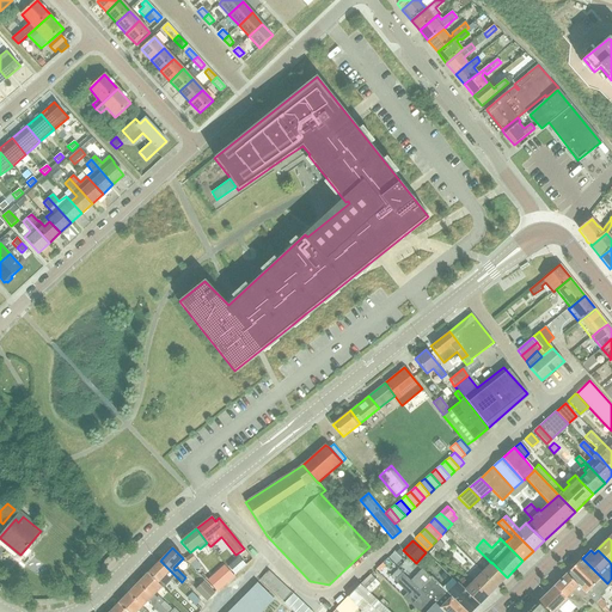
[(238,557),(228,565),(234,574),(245,564),(238,557)]
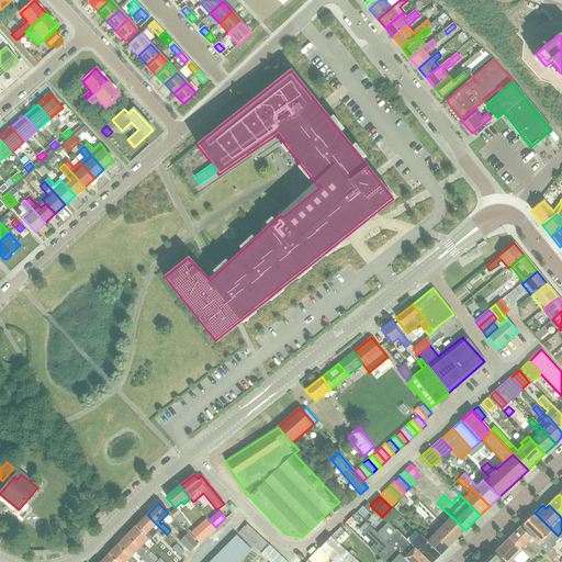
[(549,527),(535,513),(520,527),(536,542),(536,543),(539,547),(552,560),(558,555),(551,550),(551,549),(550,548),(560,538),(549,527)]
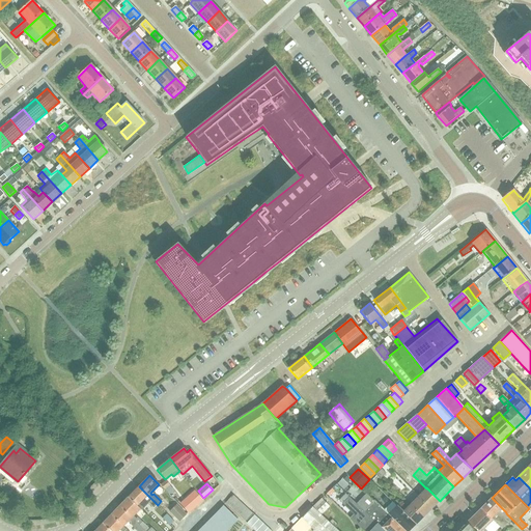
[(139,486),(128,498),(140,509),(141,510),(148,503),(154,509),(158,505),(139,486)]
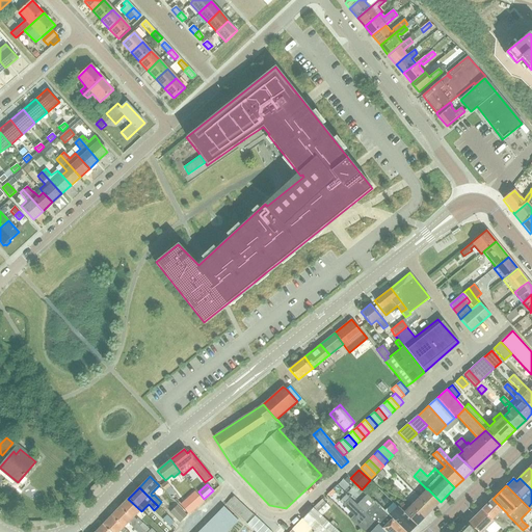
[(427,489),(419,497),(432,510),(441,502),(427,488),(427,489)]
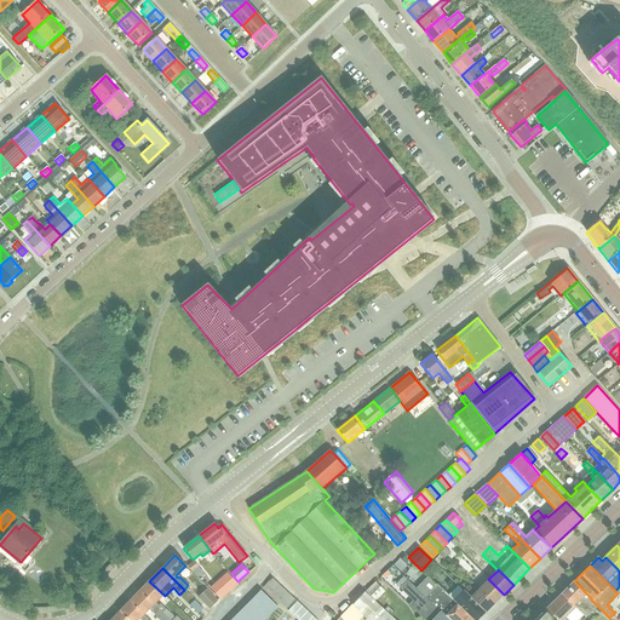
[(219,579),(210,589),(219,600),(230,590),(231,587),(235,585),(236,584),(227,573),(219,579)]
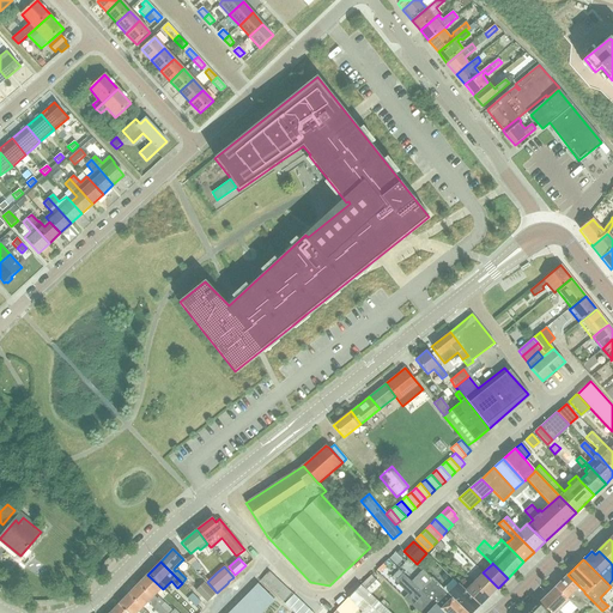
[(443,612),(431,602),(419,590),(411,582),(399,570),(390,578),(408,594),(404,599),(418,612),(443,612)]
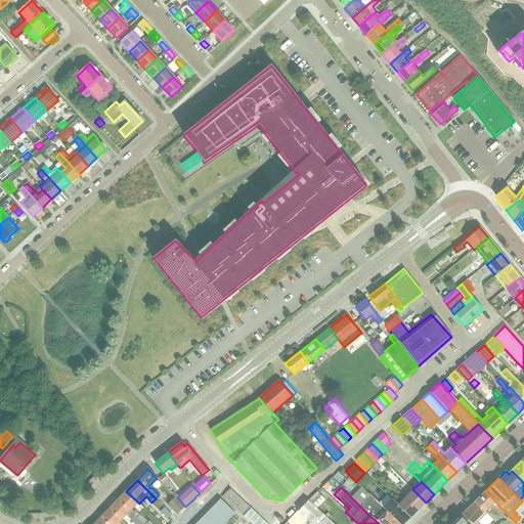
[(399,523),(379,504),(373,498),(368,494),(361,487),(351,497),(358,505),(368,515),(379,523),(399,523)]
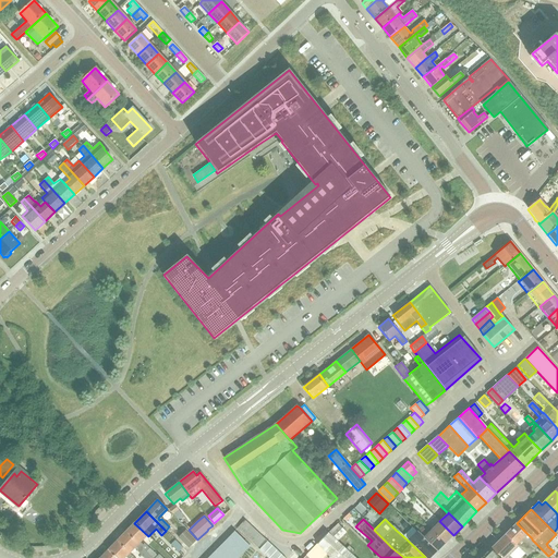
[(241,532),(249,524),(245,520),(238,529),(241,532)]
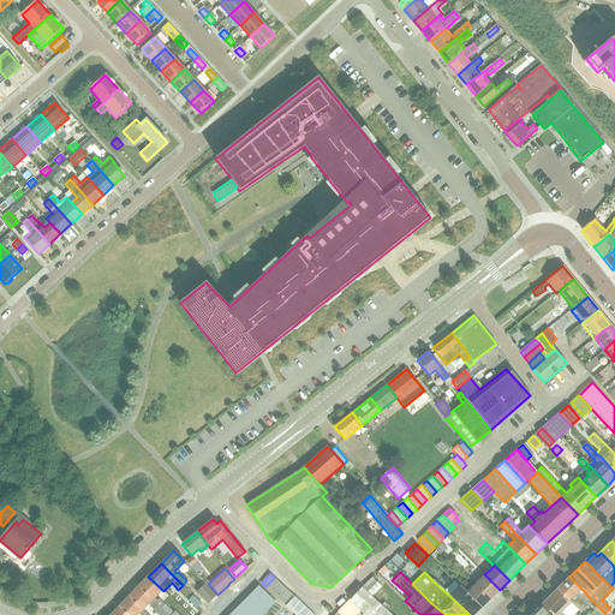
[(484,574),(476,584),(490,598),(500,590),(484,574)]
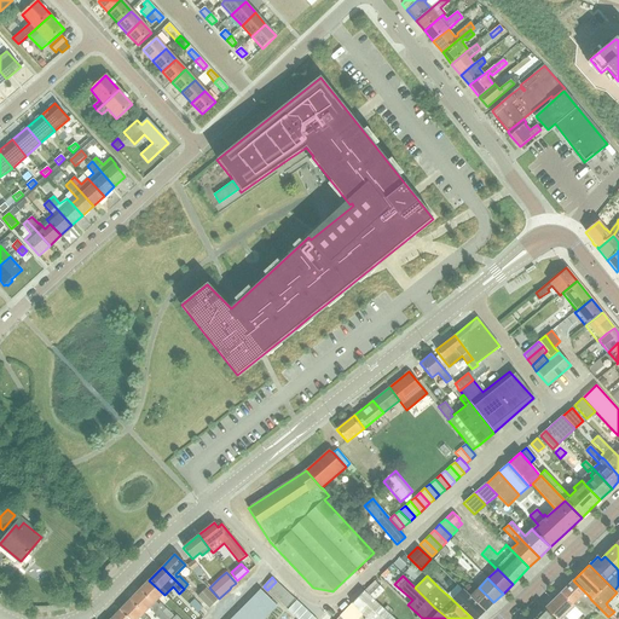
[(155,602),(163,594),(149,580),(139,590),(168,618),(178,618),(177,617),(174,618),(160,603),(158,606),(155,602)]
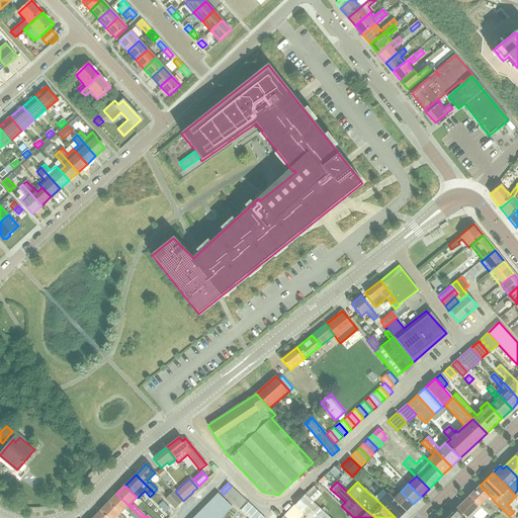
[(305,495),(313,503),(321,494),(313,486),(305,495)]
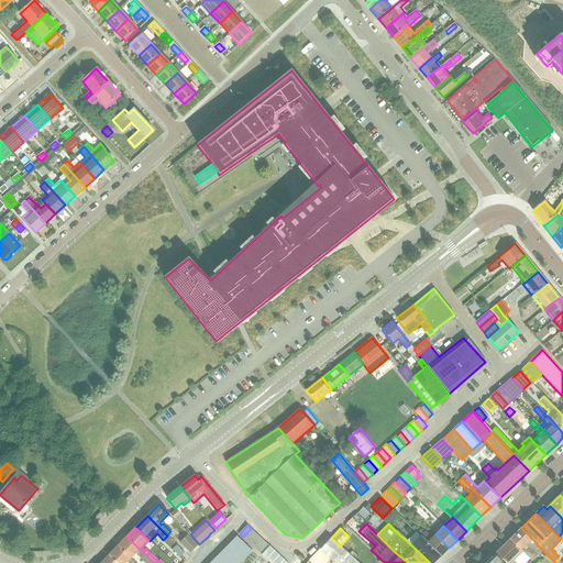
[(521,528),(510,539),(521,550),(522,551),(532,561),(539,553),(536,551),(540,548),(537,544),(537,543),(521,528)]
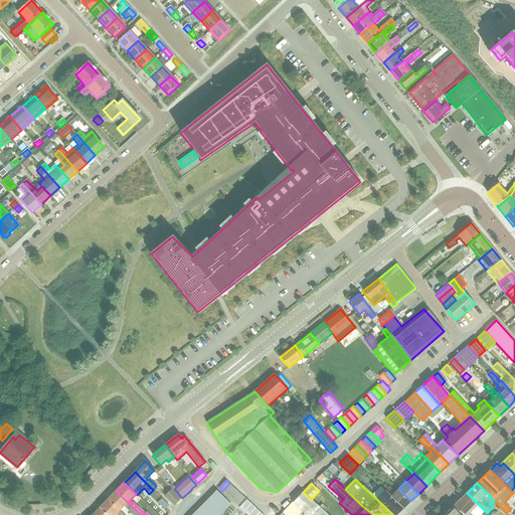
[(233,488),(229,484),(222,491),(226,495),(233,488)]
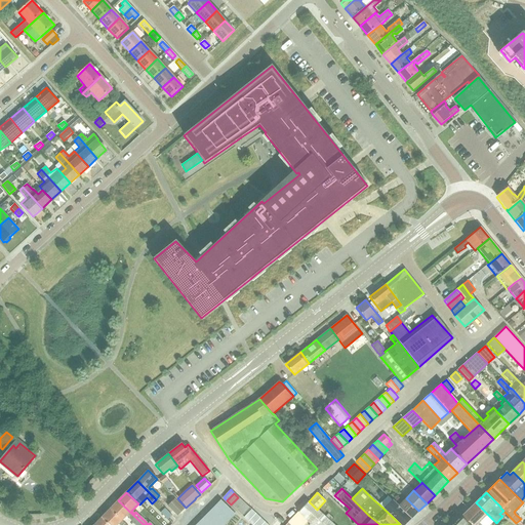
[(387,496),(379,505),(400,524),(405,524),(411,519),(398,507),(387,496)]
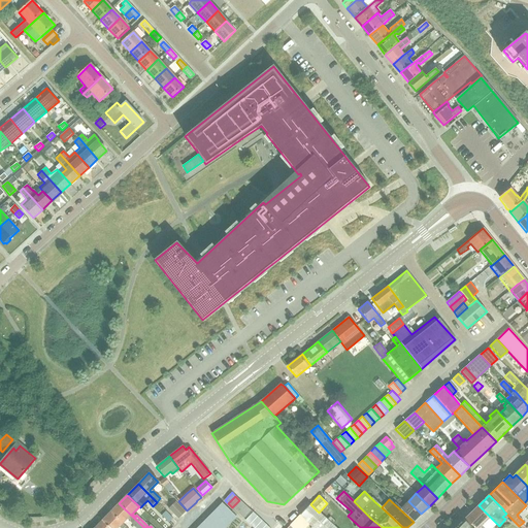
[(243,503),(239,500),(232,507),(236,510),(243,503)]
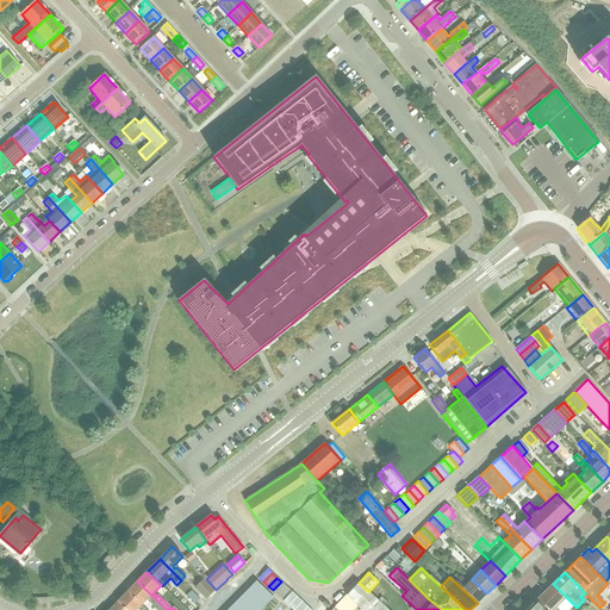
[(472,579),(462,589),(478,603),(486,593),(472,579)]
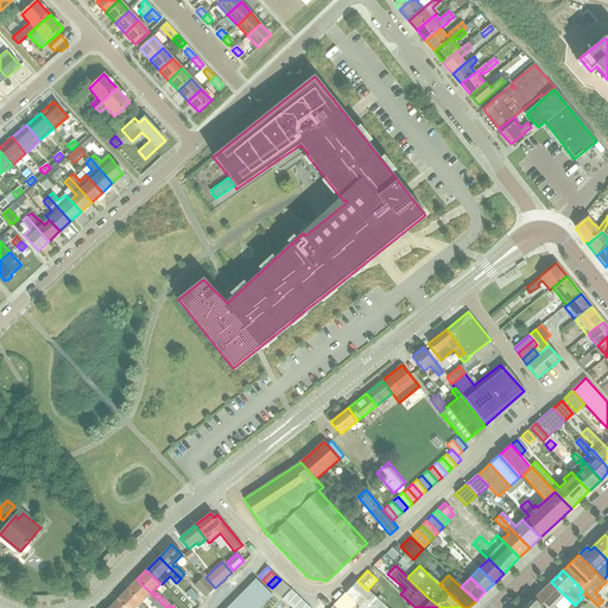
[(213,589),(202,578),(194,587),(206,597),(213,589)]
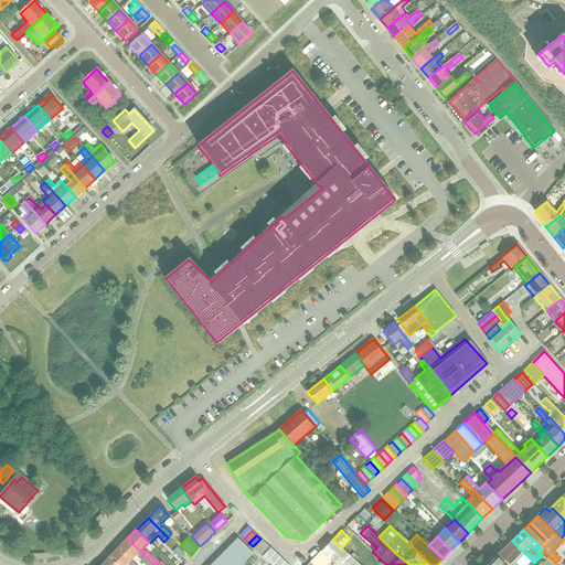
[(153,564),(127,539),(118,548),(131,561),(136,556),(145,564),(153,564)]
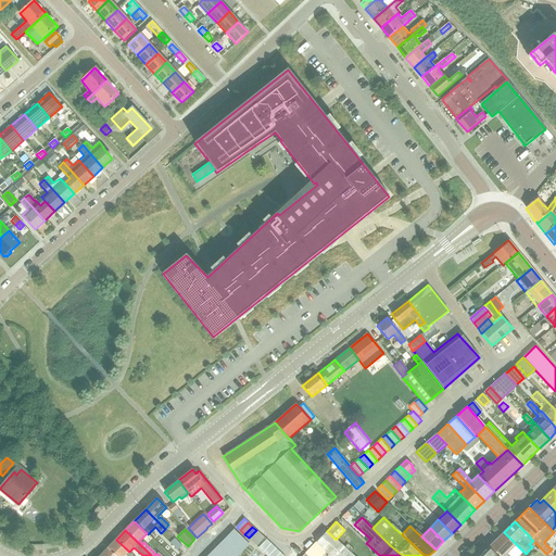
[(234,530),(228,534),(243,550),(249,545),(234,530)]
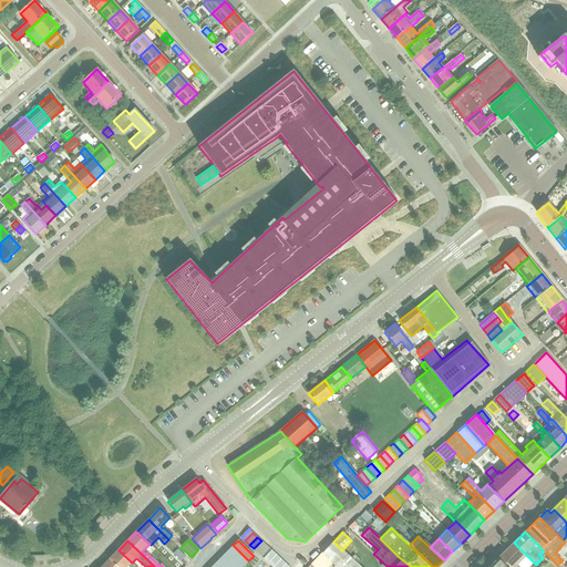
[(261,540),(254,548),(258,553),(266,545),(261,540)]
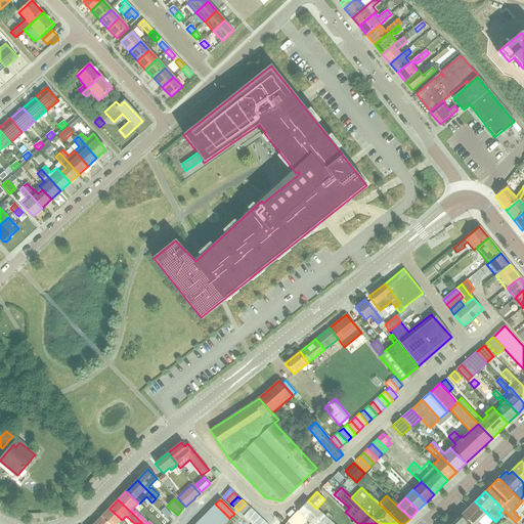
[(308,500),(301,508),(298,511),(306,520),(310,523),(333,523),(331,522),(324,516),(316,509),(308,500)]
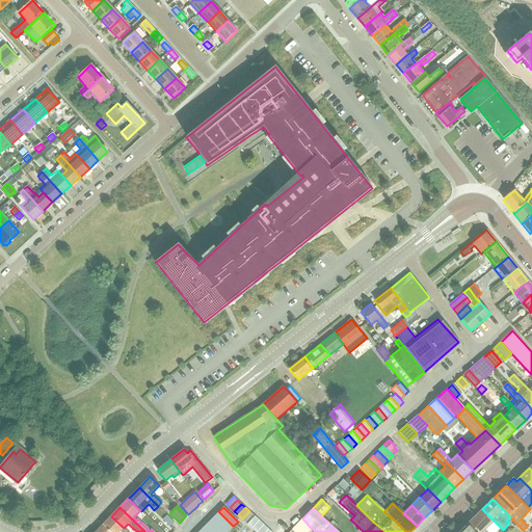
[(482,509),(468,524),(476,531),(487,531),(485,529),(494,521),(493,520),(482,509)]
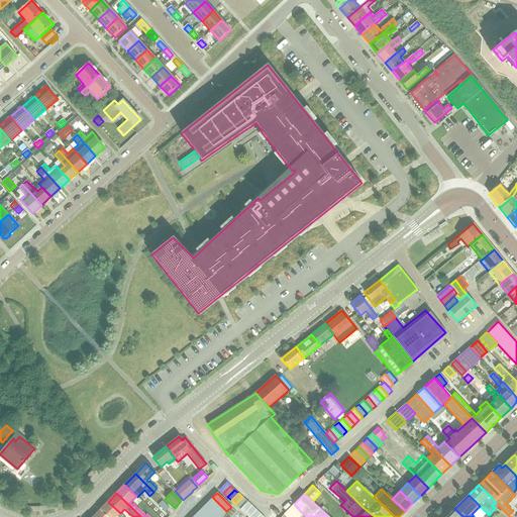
[(212,497),(207,502),(221,516),(226,511),(212,497)]
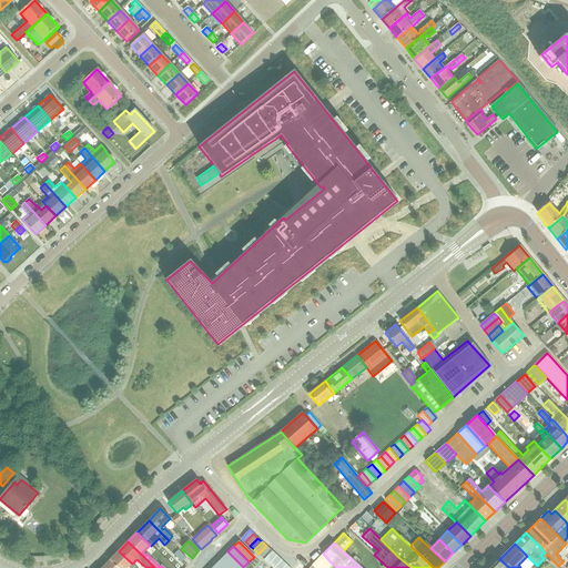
[(264,559),(272,551),(266,546),(259,554),(264,559)]
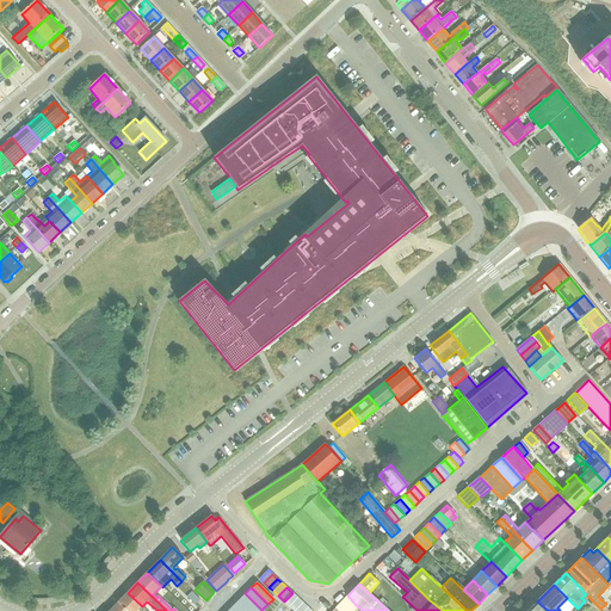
[(195,605),(199,600),(192,592),(186,598),(195,605)]
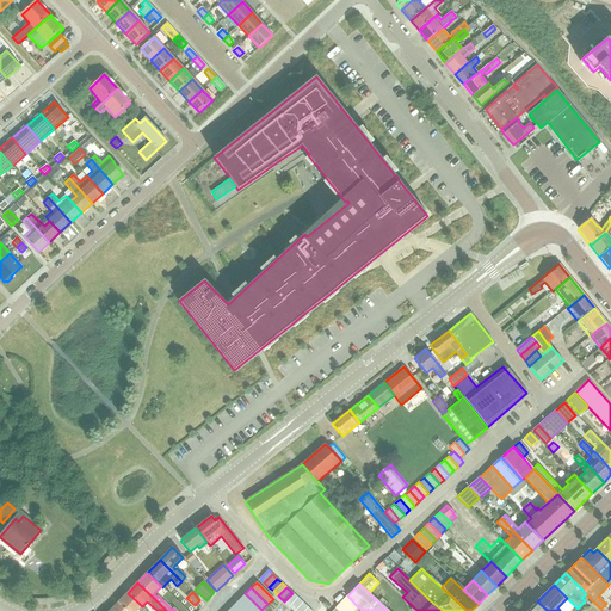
[(128,593),(118,603),(127,610),(136,610),(139,610),(146,610),(142,606),(128,593)]
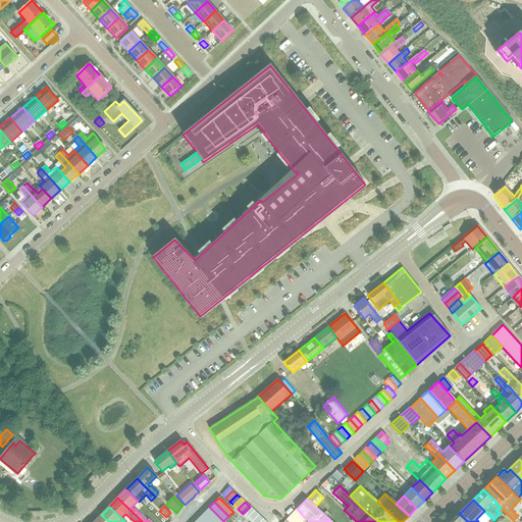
[(222,521),(223,521),(209,507),(205,512),(214,521),(222,521)]
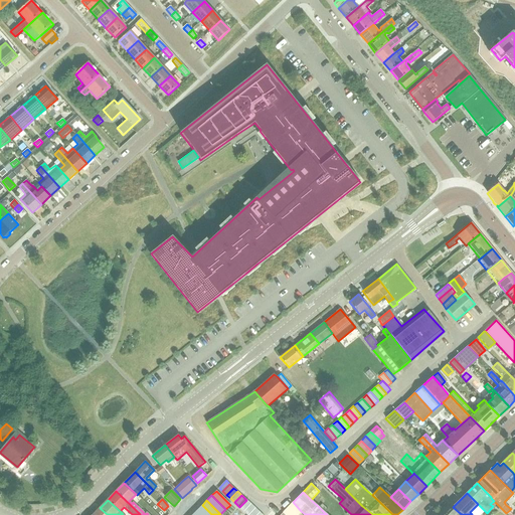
[(246,500),(239,507),(240,508),(243,511),(250,504),(246,500)]
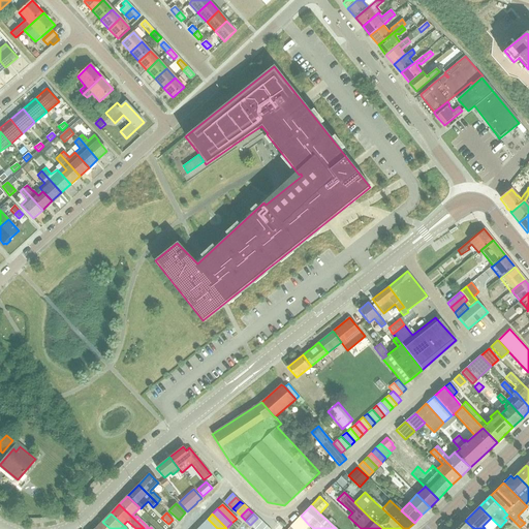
[(305,528),(309,525),(301,516),(294,522),(301,528),(305,528)]
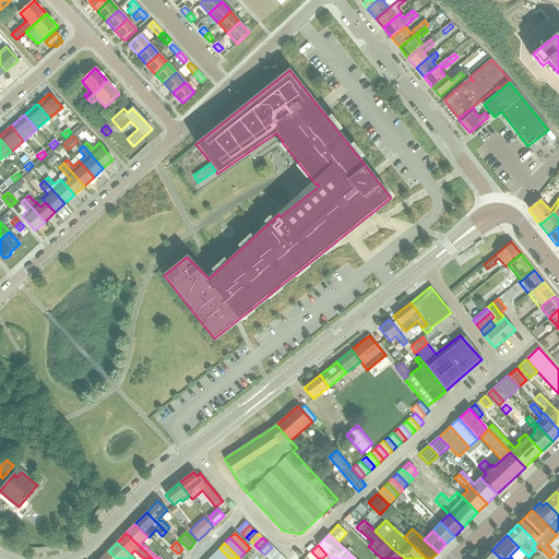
[(272,547),(264,555),(269,558),(270,558),(277,551),(272,547)]
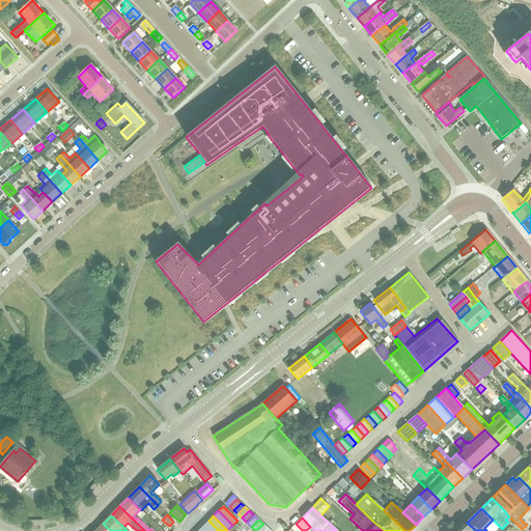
[(332,520),(329,523),(335,529),(338,526),(332,520)]
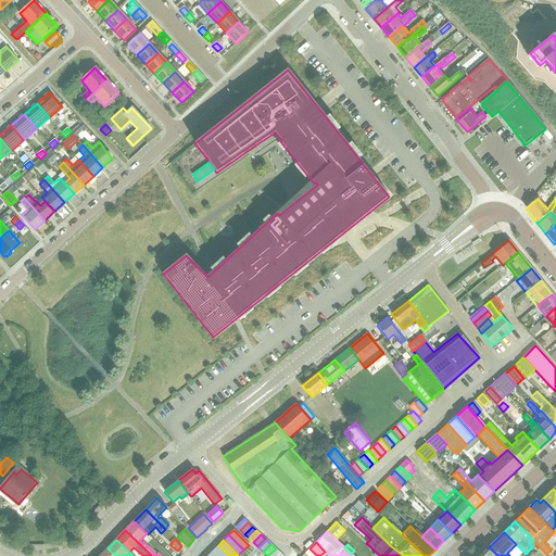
[(228,555),(218,545),(213,551),(218,555),(228,555)]
